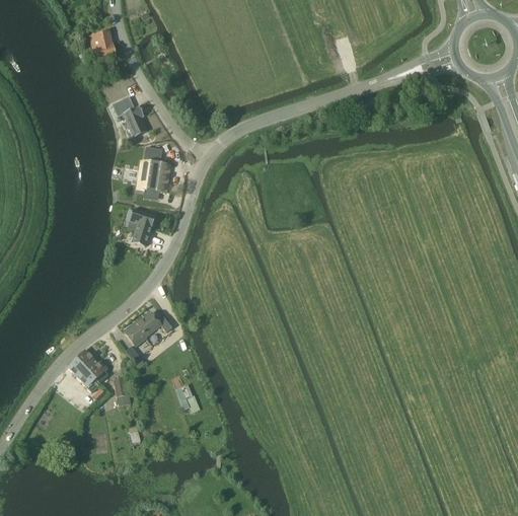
[(116,57),(109,31),(89,35),(92,48),(97,47),(100,60),(116,57)]
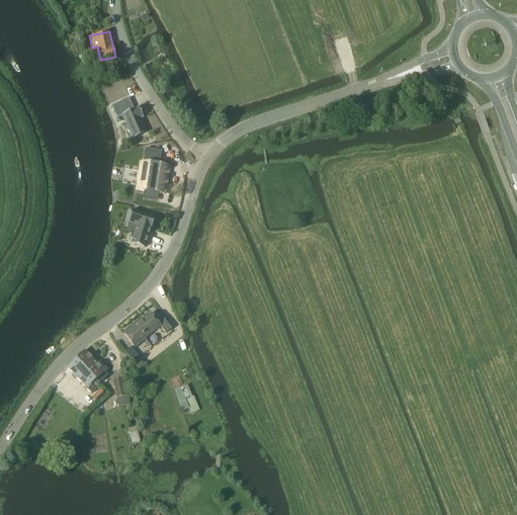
[(123,113),(123,112),(130,109),(124,98),(111,104),(117,116),(123,113)]
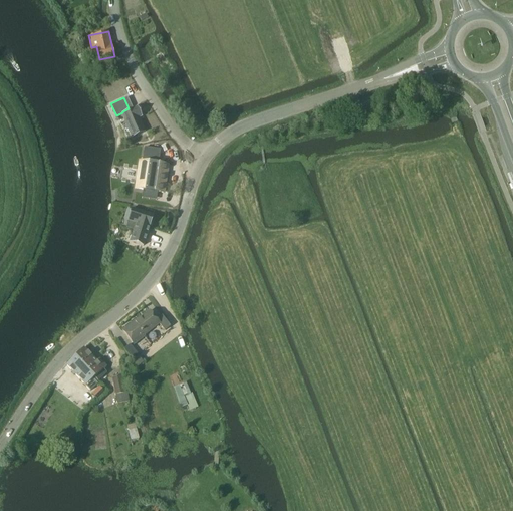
[(122,111),(122,112),(133,135),(145,130),(139,115),(141,114),(137,105),(129,108),(122,111)]
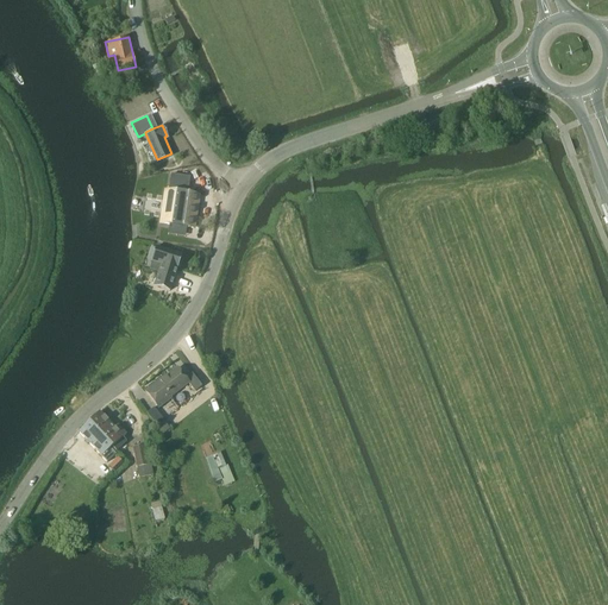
[(170,197),(168,212),(163,212),(162,221),(194,226),(194,225),(189,224),(194,194),(199,194),(167,189),(165,197),(170,197)]
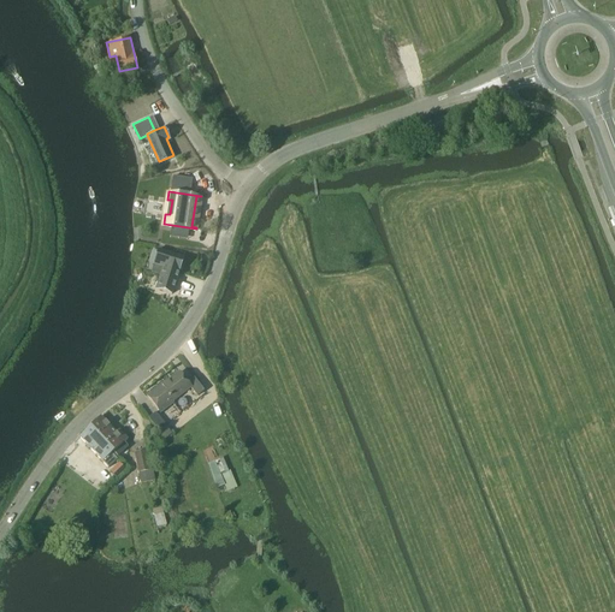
[(176,253),(159,248),(155,260),(165,262),(160,273),(177,278),(184,255),(176,253)]
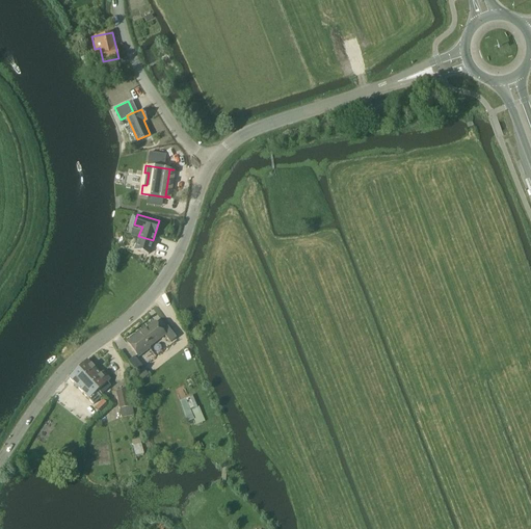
[(153,240),(138,236),(134,245),(149,250),(153,240)]
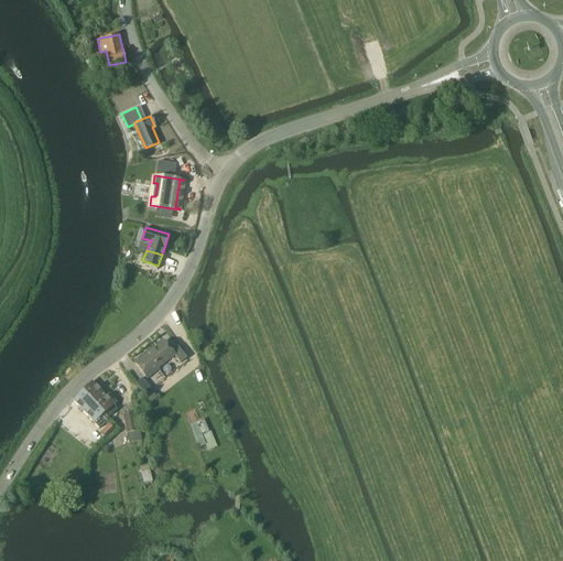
[(148,282),(138,271),(132,274),(143,288),(148,282)]
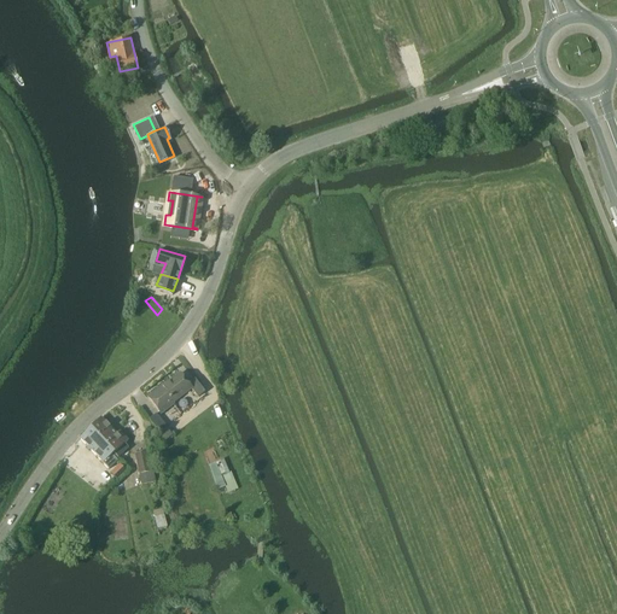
[(195,376),(188,381),(180,370),(162,385),(161,385),(147,395),(161,411),(174,402),(174,401),(191,387),(198,395),(205,390),(195,376)]
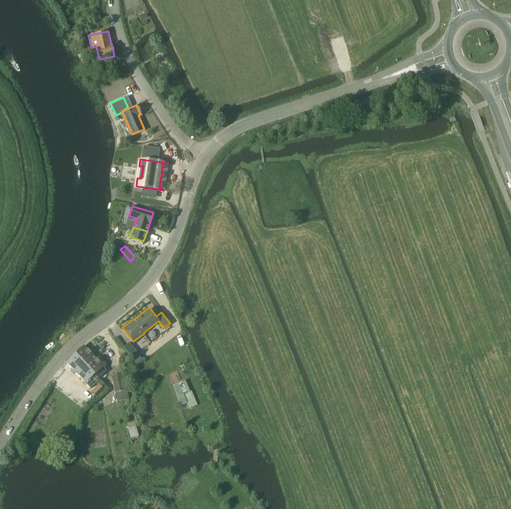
[(130,341),(124,345),(132,357),(138,352),(130,341)]
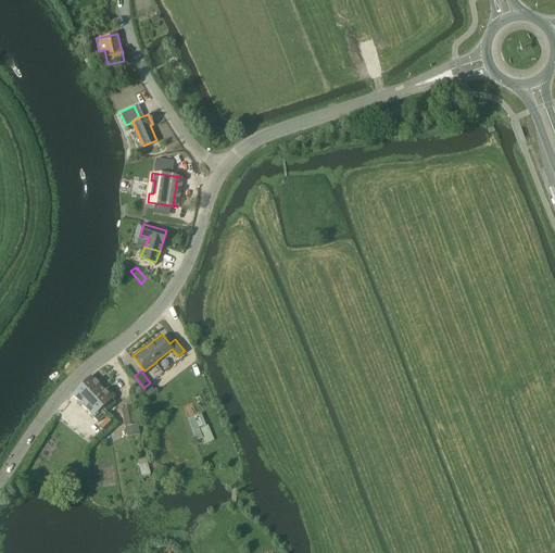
[(104,389),(91,375),(80,384),(102,407),(116,394),(108,386),(104,389)]
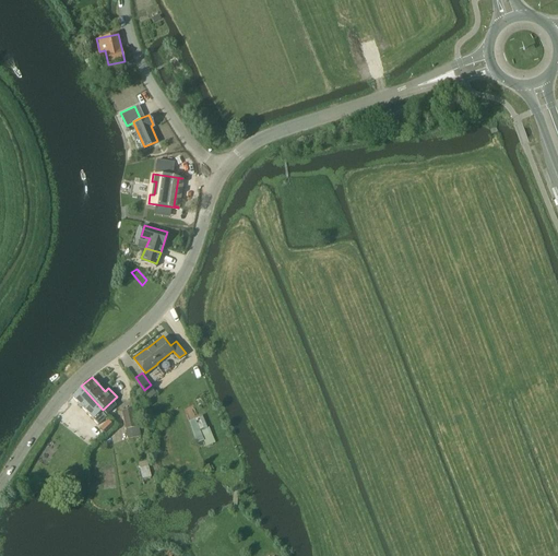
[(102,410),(103,410),(81,386),(72,394),(98,423),(107,415),(102,410)]
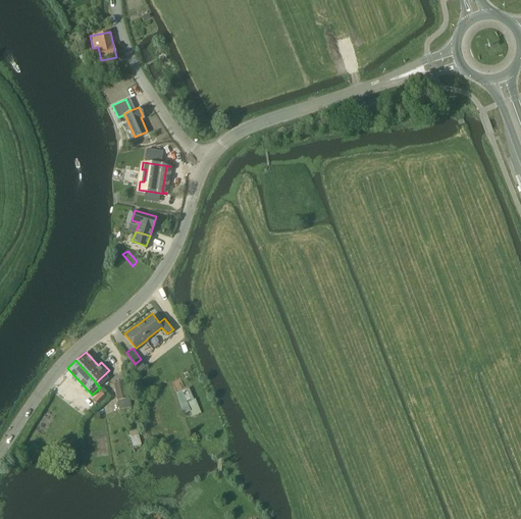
[(129,397),(127,397),(124,380),(114,382),(117,399),(119,408),(132,405),(129,397)]
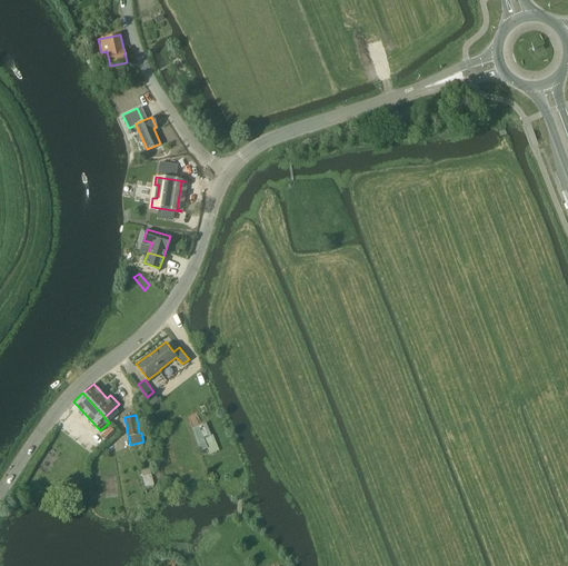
[(207,421),(203,423),(192,427),(200,449),(208,446),(210,452),(220,448),(213,433),(211,434),(207,421)]
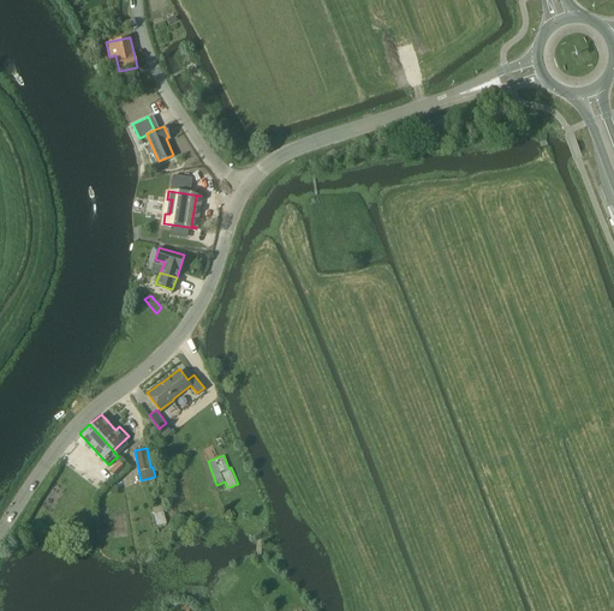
[(119,460),(112,468),(118,474),(126,467),(119,460)]
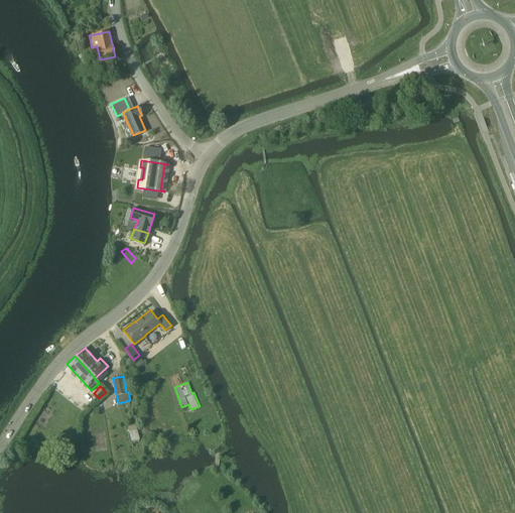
[(138,428),(129,429),(132,440),(140,438),(138,428)]
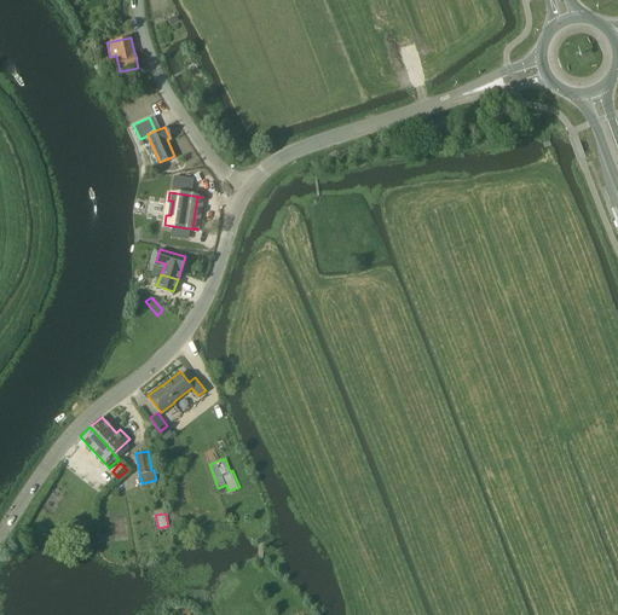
All buildings are outlined.
